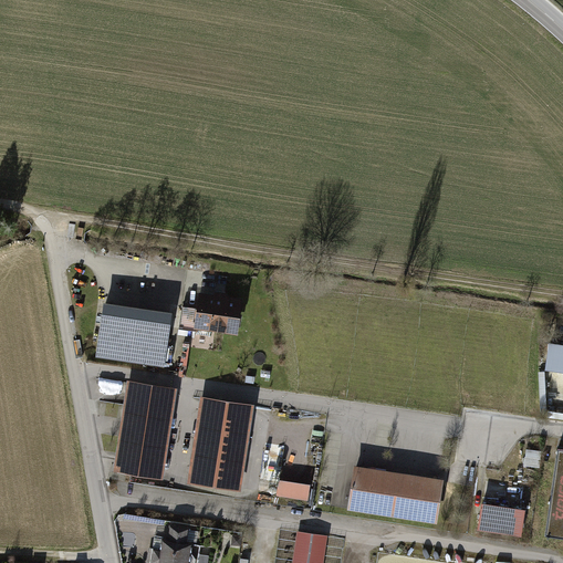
[(243,302),(202,295),(196,336),(210,339),(211,332),(238,336),(243,302)]
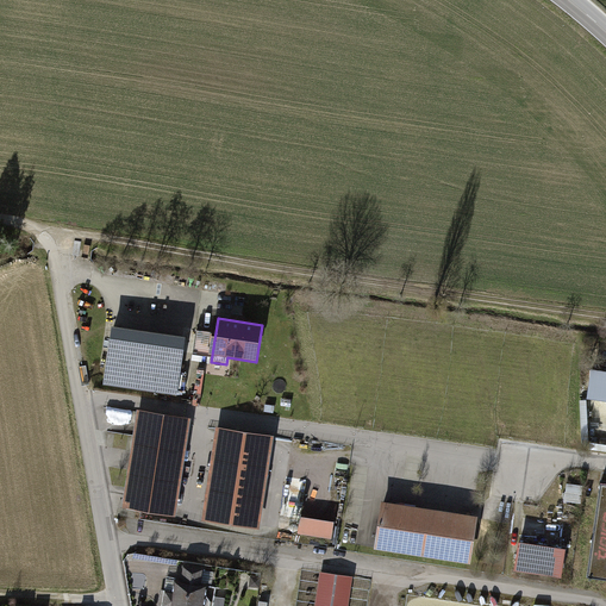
[(187,341),(117,329),(108,385),(179,395),(187,341)]
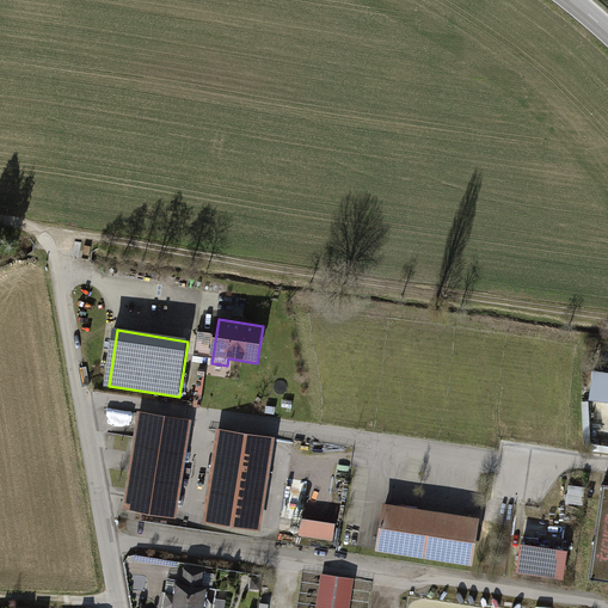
[(607,373),(599,372),(595,400),(607,401),(607,373)]
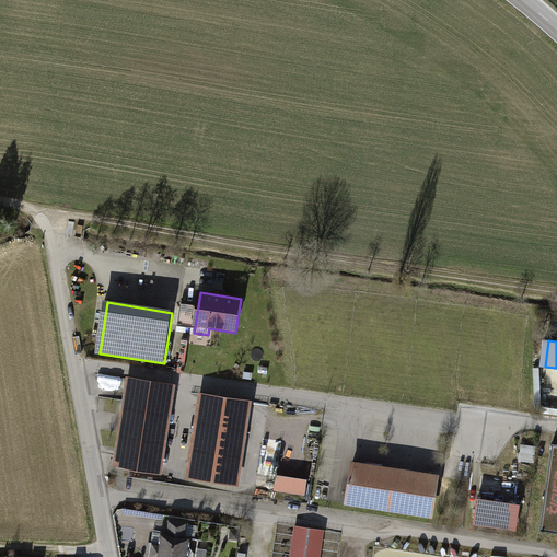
[(175,387),(128,380),(115,464),(162,472),(175,387)]
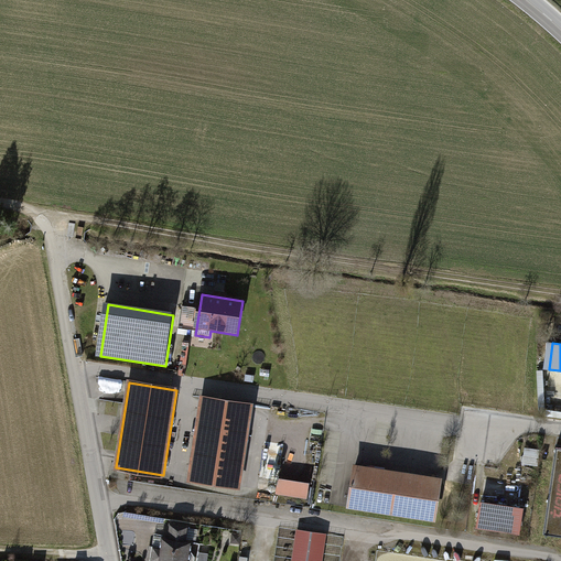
[(249,408),(201,401),(189,482),(237,489),(249,408)]
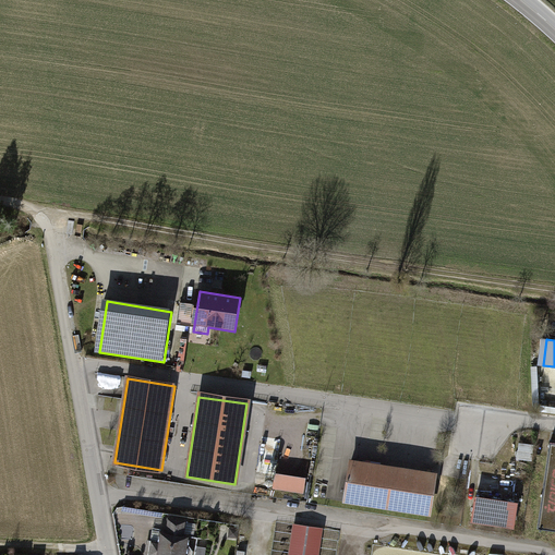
[(515,459),(530,462),(533,447),(518,444),(515,459)]
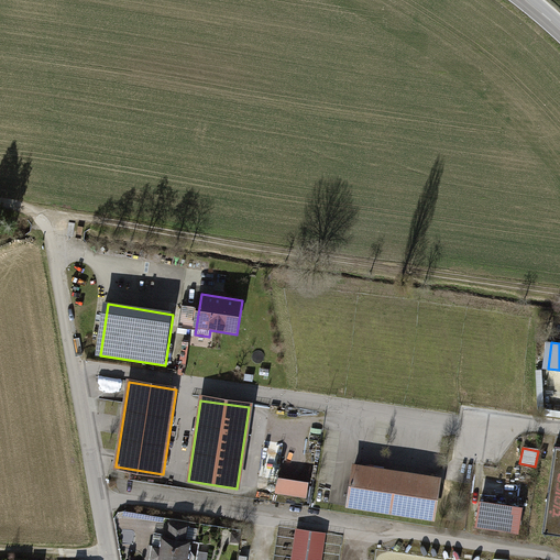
[(559,450),(553,450),(540,538),(559,540),(559,450)]
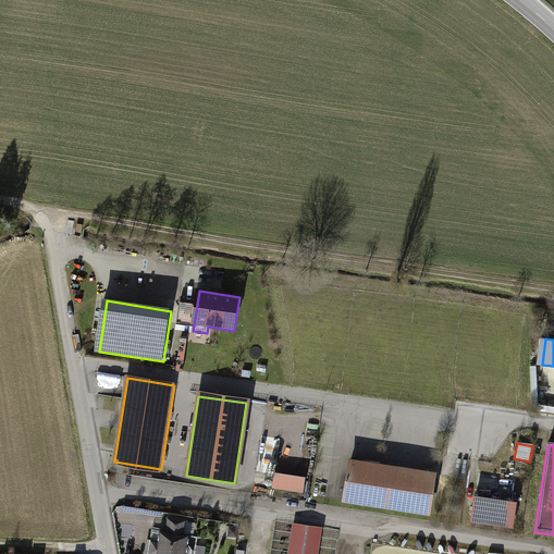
[(428,514),(434,471),(348,459),(342,501),(428,514)]
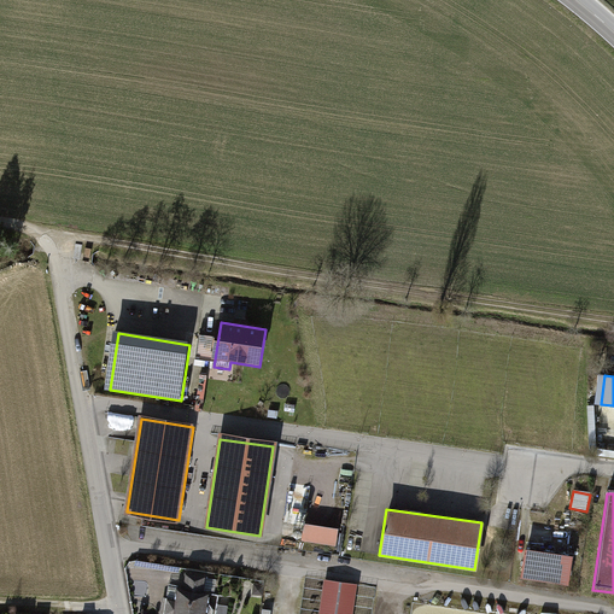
[(292,539),(334,547),(335,532),(294,526),(292,539)]
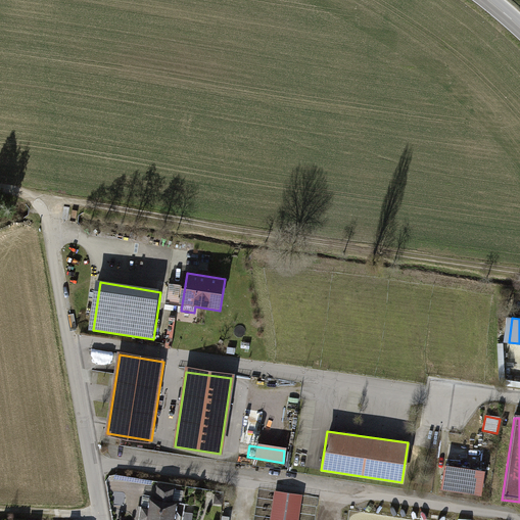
[(485,473),(443,467),(440,490),(481,497),(485,473)]
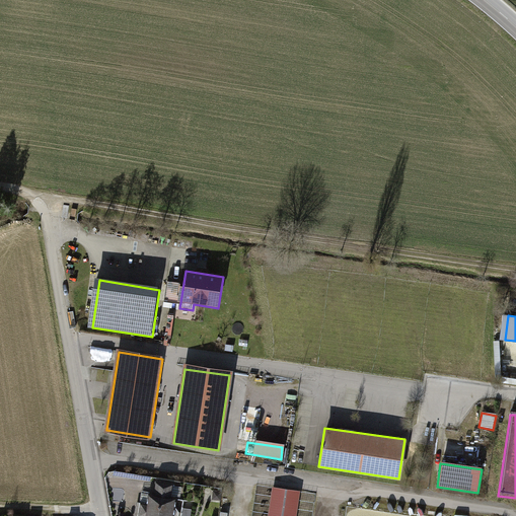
[(174,488),(154,485),(152,499),(150,498),(149,508),(141,507),(140,515),(179,515),(181,502),(172,501),(174,488)]
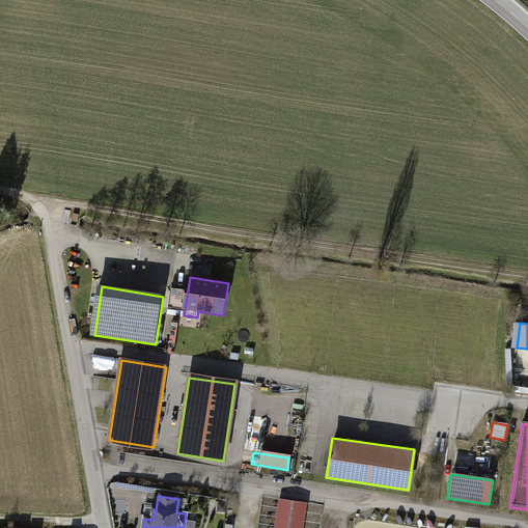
[(301,527),(305,505),(276,501),(272,527),(301,527)]
